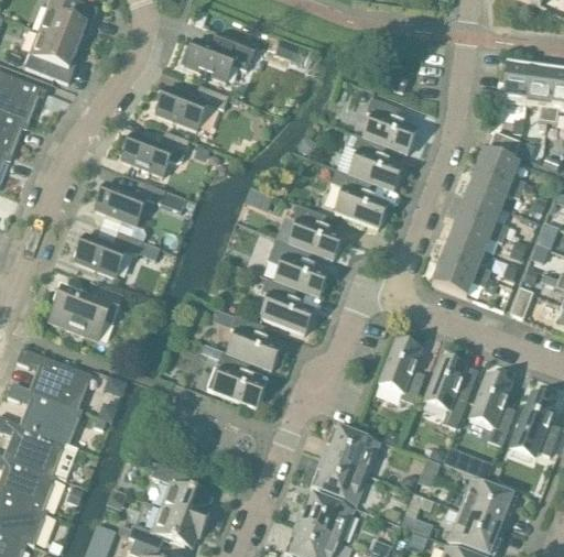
[(50,0),(39,31),(77,45),(85,24),(89,26),(97,8),(77,0),(50,0)]
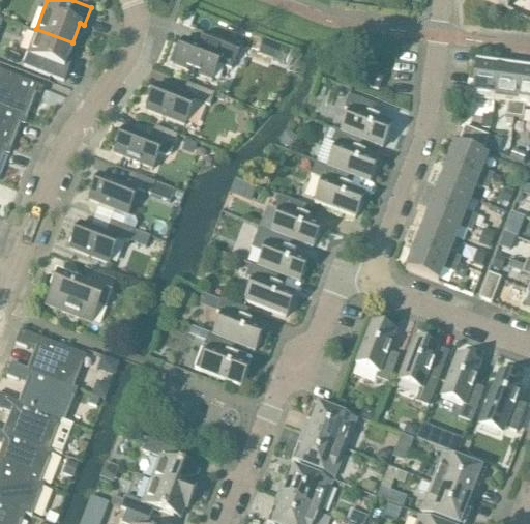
[(72,42),(36,29),(23,62),(64,78),(69,64),(65,62),(72,42)]
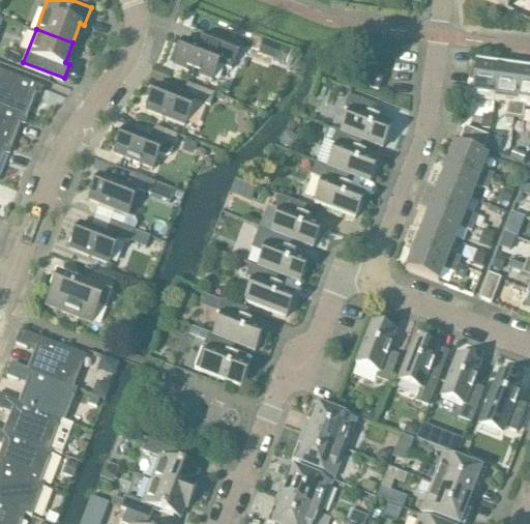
[(240,44),(214,33),(209,45),(183,35),(173,61),(212,77),(218,60),(231,65),(240,44)]
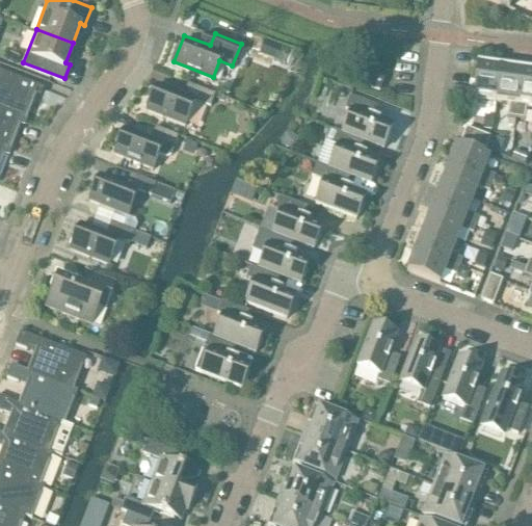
[(495,98),(500,62),(477,59),(472,95),(495,98)]
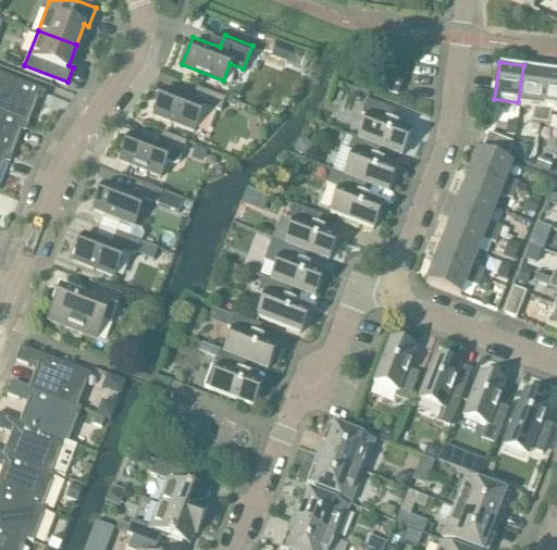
[(531,117),(540,119),(546,69),(523,65),(518,102),(533,104),(531,117)]
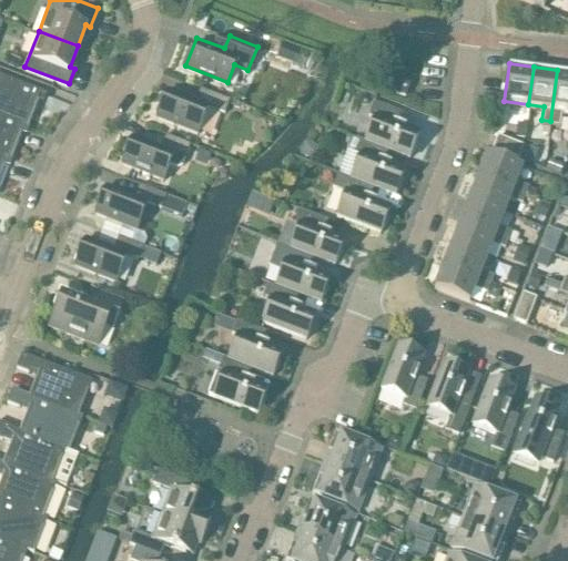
[(561,109),(567,109),(567,71),(557,70),(550,121),(560,122),(561,109)]
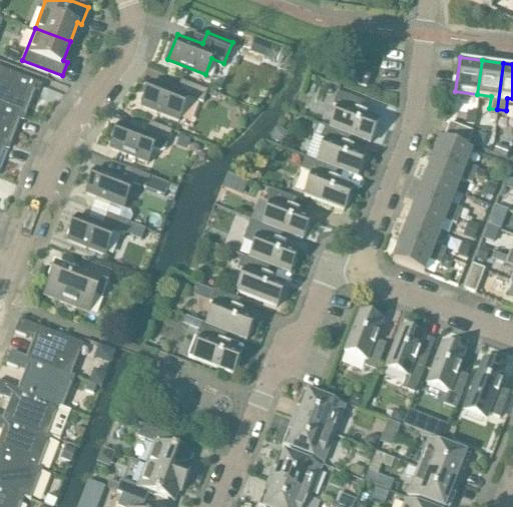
[(0,100),(22,109),(22,110),(25,111),(38,80),(0,65),(0,100)]
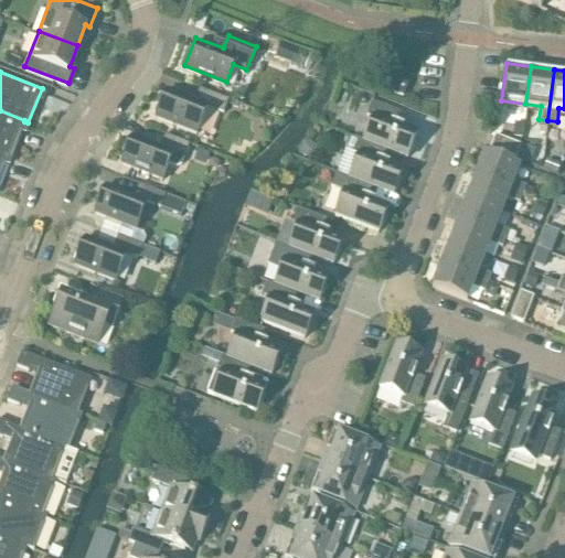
[(407,79),(395,75),(391,87),(403,92),(407,79)]
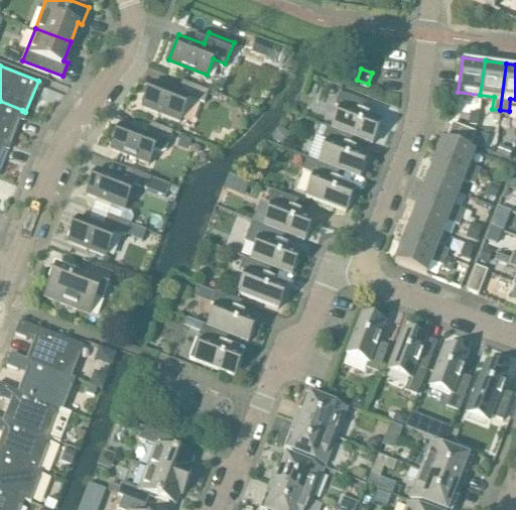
[(204,100),(209,87),(181,77),(177,88),(152,78),(142,104),(179,119),(189,94),(204,100)]
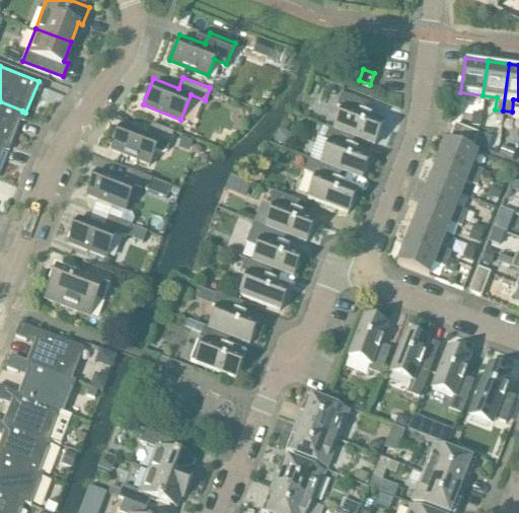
[(343,104),(335,126),(334,126),(351,133),(374,141),(375,137),(375,138),(378,134),(380,130),(381,126),(381,123),(382,119),(360,111),(364,98),(342,90),(337,102),(343,104)]
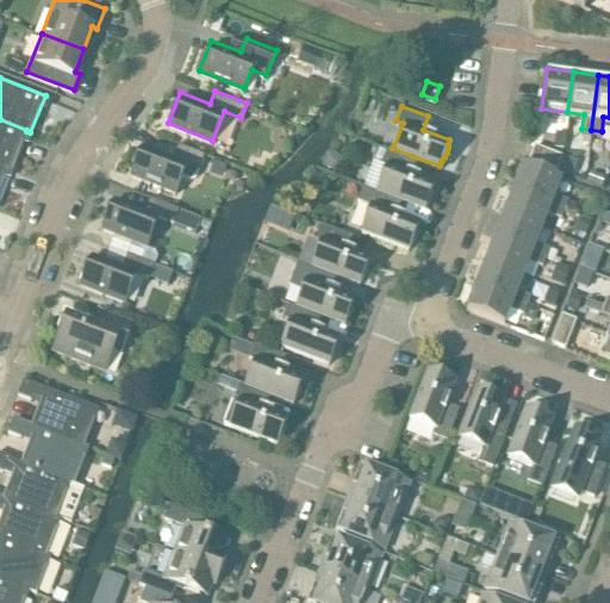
[(0,119),(0,161),(8,165),(8,166),(12,167),(26,131),(26,130),(0,119)]
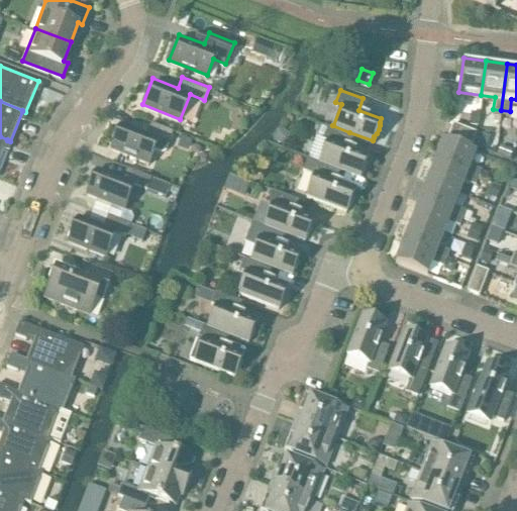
[(162,148),(166,146),(174,128),(150,119),(146,130),(121,120),(111,146),(148,162),(154,146),(162,148)]
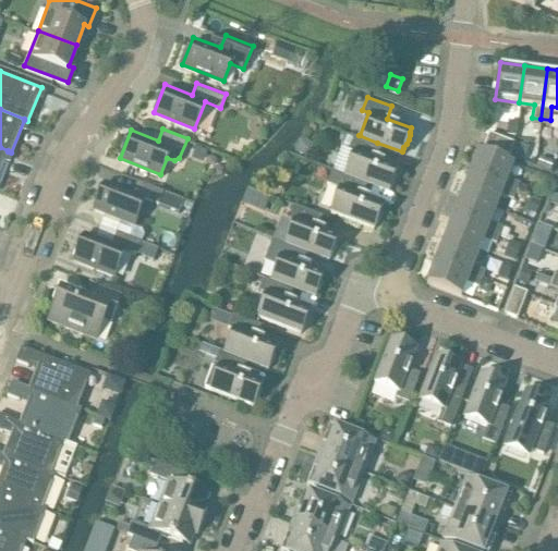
[(514,139),(488,130),(484,143),(509,152),(514,139)]
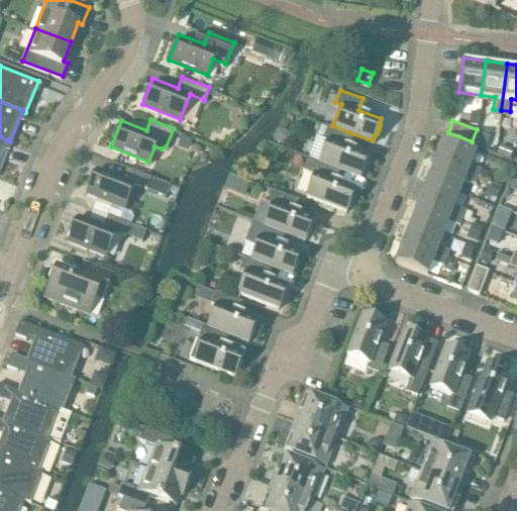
[(345,143),(349,132),(332,125),(333,125),(327,123),(322,136),(328,138),(320,160),(319,160),(336,166),(359,175),(360,171),(365,164),(367,157),(368,152),(345,143)]
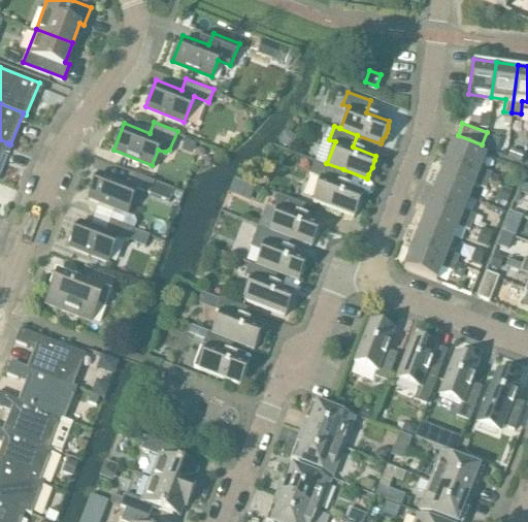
[(453,139),(444,161),(489,177),(492,170),(480,166),(486,152),(453,139)]
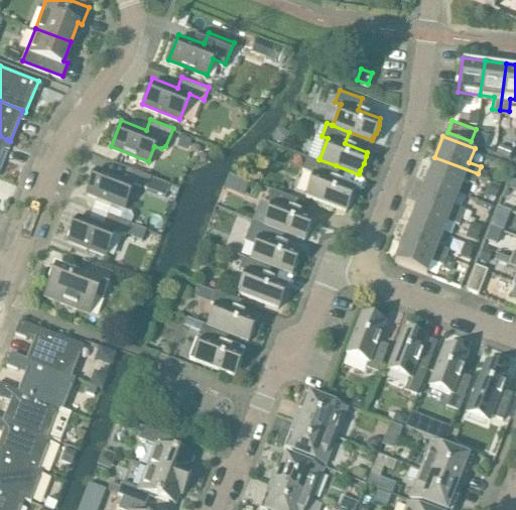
[(336,165),(318,159),(319,159),(306,154),(302,167),(314,171),(305,194),(346,209),(347,205),(351,198),(353,189),(354,185),(332,177),(336,165)]
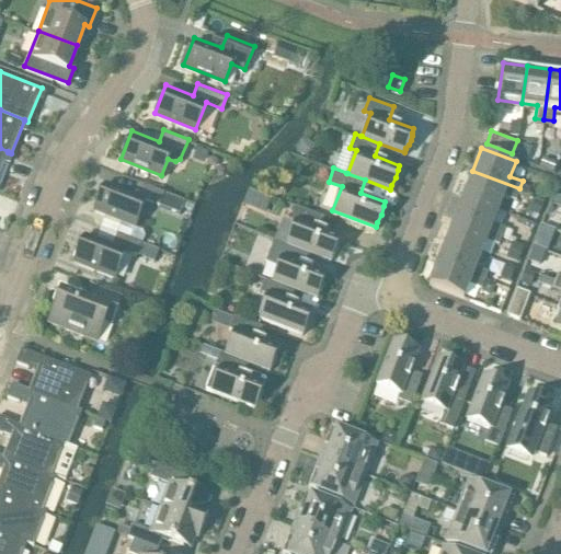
[(516,197),(519,188),(472,171),(464,193),(499,206),(504,193),(516,197)]
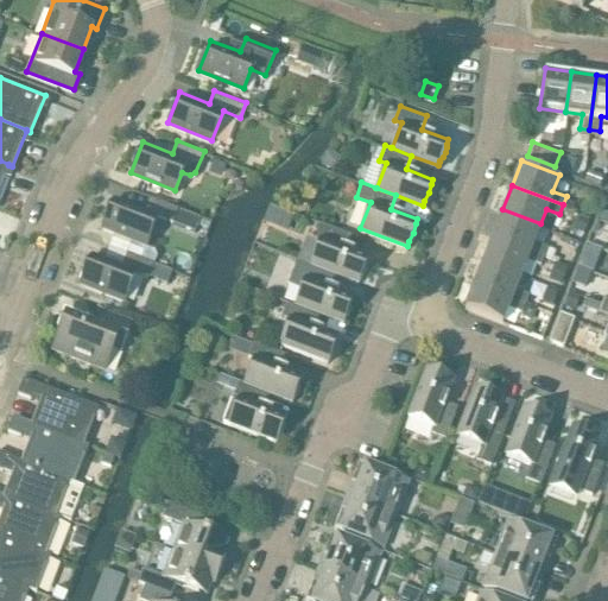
[(172,220),(178,204),(149,194),(144,207),(114,195),(102,226),(146,242),(158,214),(172,220)]
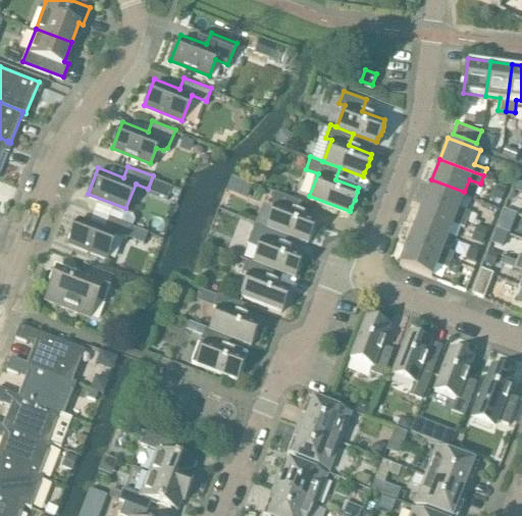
[(423,200),(467,217),(470,209),(459,205),(464,192),(431,179),(423,200)]
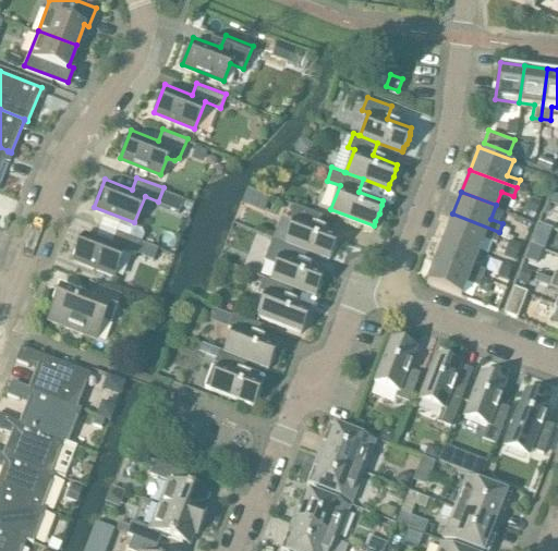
[(294,217),(286,240),(286,241),(304,247),(328,257),(330,253),(332,248),(335,245),(336,241),(336,237),(336,236),(338,232),(314,223),(318,210),(294,201),(289,215),(294,217)]
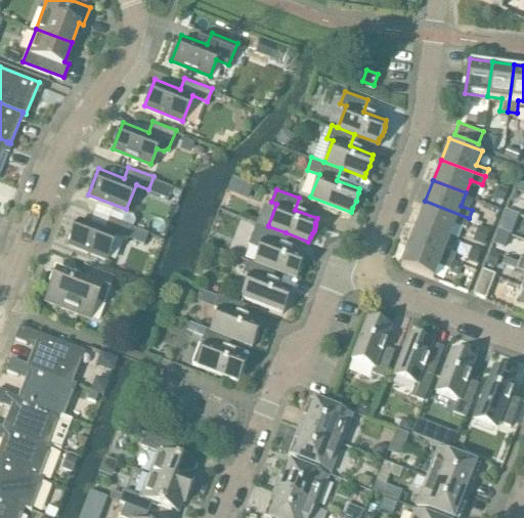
[(466,225),(469,218),(425,201),(417,221),(449,233),(454,221),(466,225)]
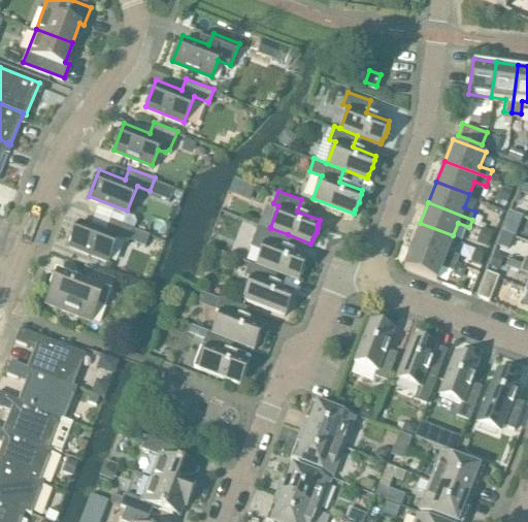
[(133,225),(110,217),(106,228),(79,218),(69,245),(108,259),(118,234),(129,238),(133,225)]
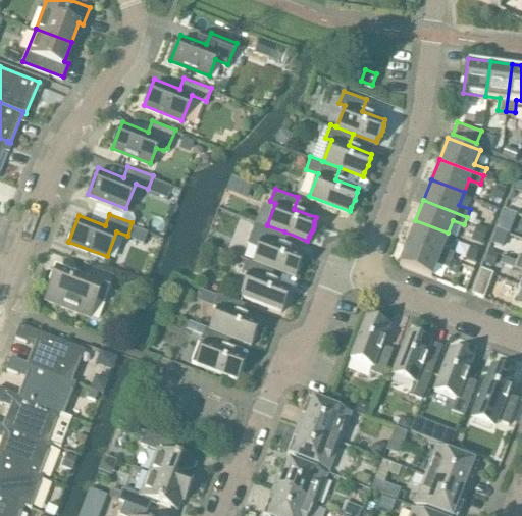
[(301,259),(301,256),(303,252),(280,243),(284,231),(267,225),(267,224),(255,220),(247,241),(259,245),(254,259),(271,266),(294,274),(296,270),(298,267),(300,263),(301,259)]
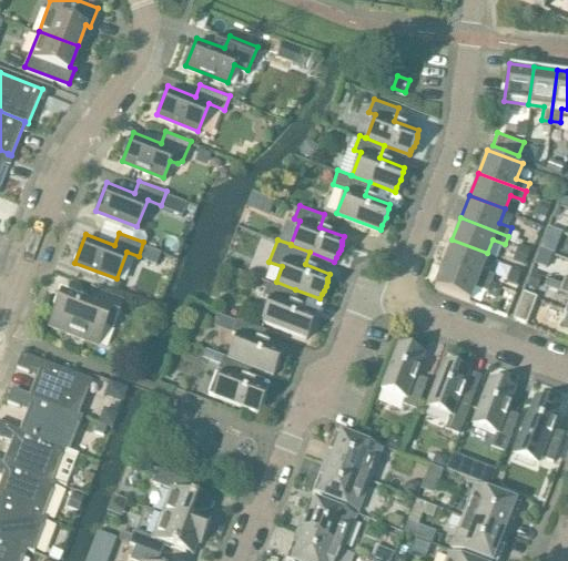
[(443,262),(490,281),(494,273),(482,267),(487,253),(452,240),(443,262)]
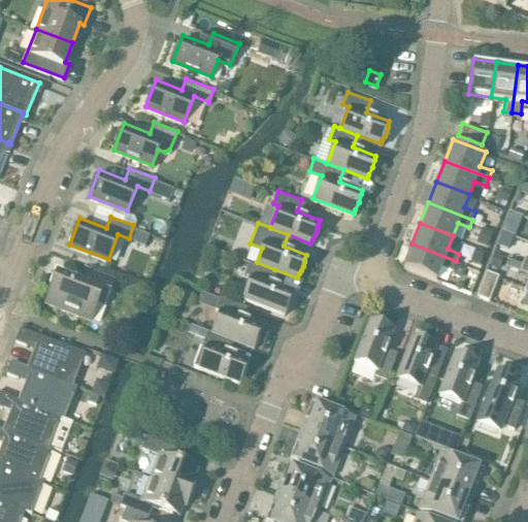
[(456,261),(411,243),(403,265),(436,278),(441,264),(453,268),(456,261)]
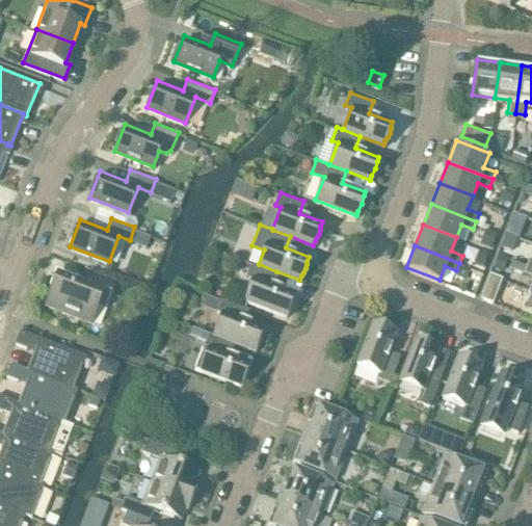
[(293,299),(294,296),(293,296),(295,292),(272,283),(276,271),(259,264),(254,262),(248,274),(254,278),(245,299),(286,315),(288,311),(291,308),(292,304),(293,299)]
